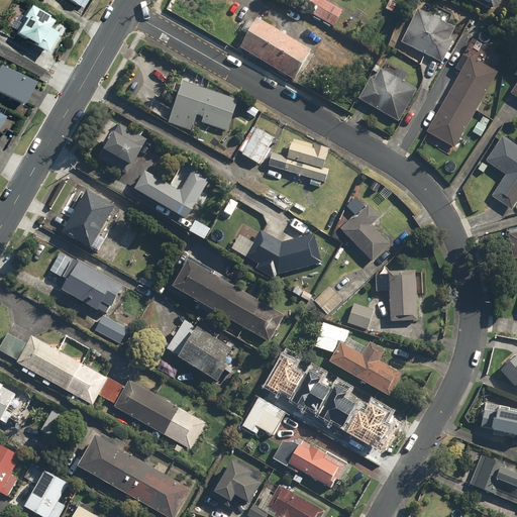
[(64,0),(82,12),(90,0),(64,0)]
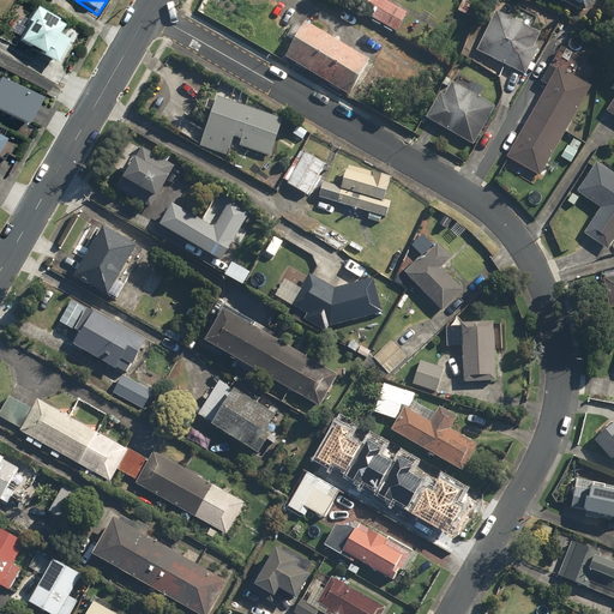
[(367,0),(361,12),(396,32),(407,13),(384,0),(367,0)]
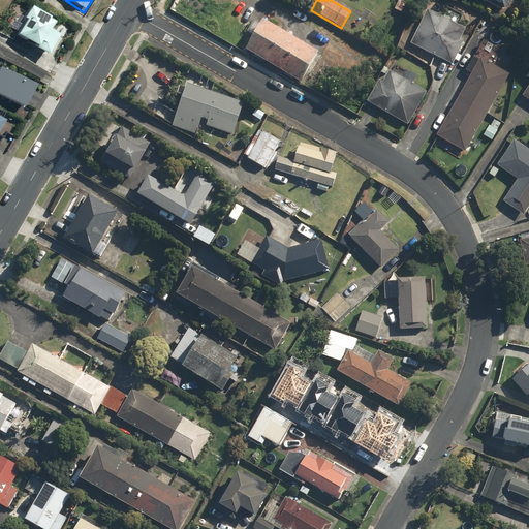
[(411,0),(398,0),(395,9),(405,14),(411,0)]
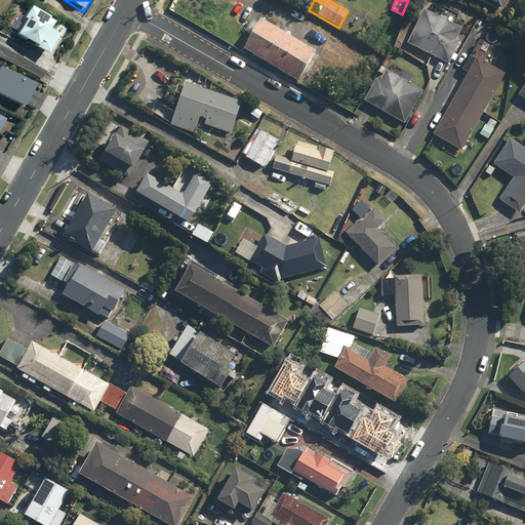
[(471,0),(499,14),(506,0),(471,0)]
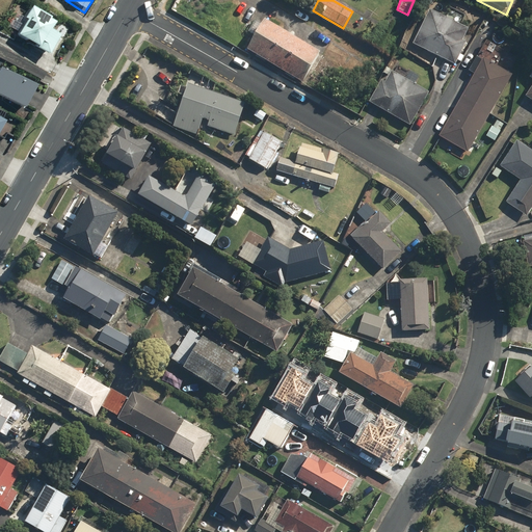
[(52,24),(27,9),(10,38),(44,57),(55,36),(48,32),(52,24)]
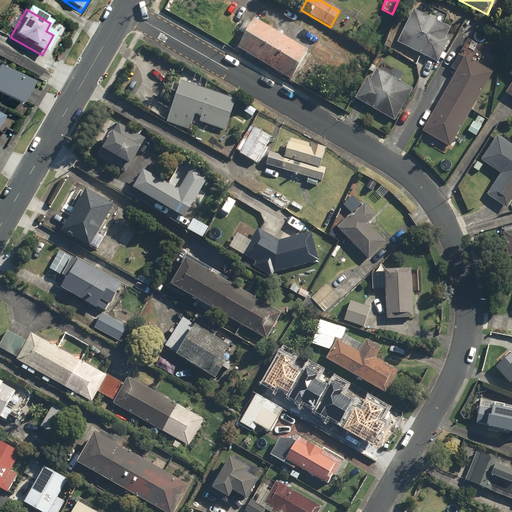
[(413,10),(397,42),(437,62),(448,41),(445,39),(450,28),(413,10)]
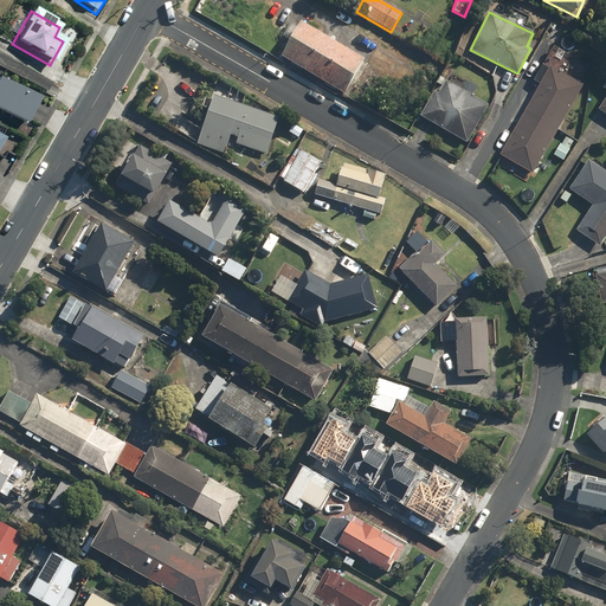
[(279,57),(343,95),(363,62),(298,25),(279,57)]
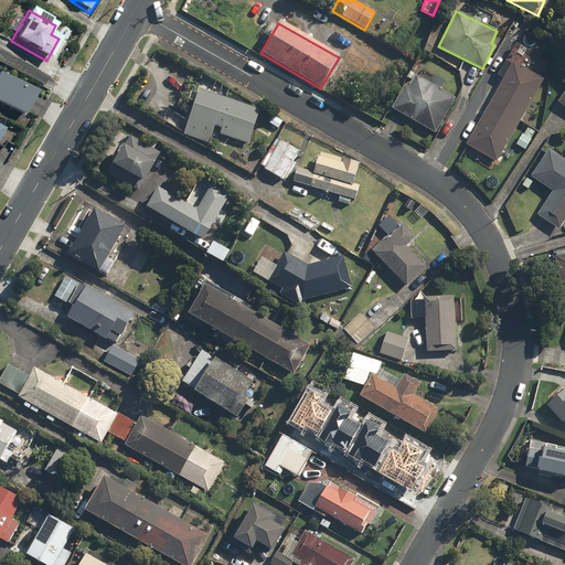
[(503,80),(466,145),(497,162),(543,81),(512,63),(511,65),(505,62),(497,76),(503,80)]
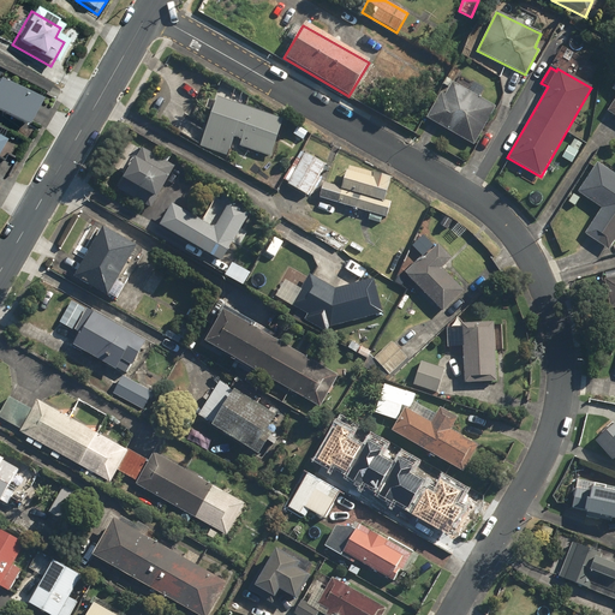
[(427,118),(473,145),(495,108),(479,99),(484,89),(463,77),(457,85),(452,83),(445,96),(440,94),(427,118)]
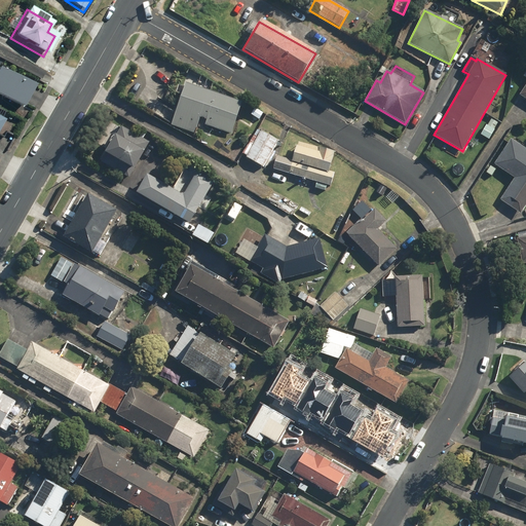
[(0,69),(0,98),(20,109),(32,86),(0,69)]
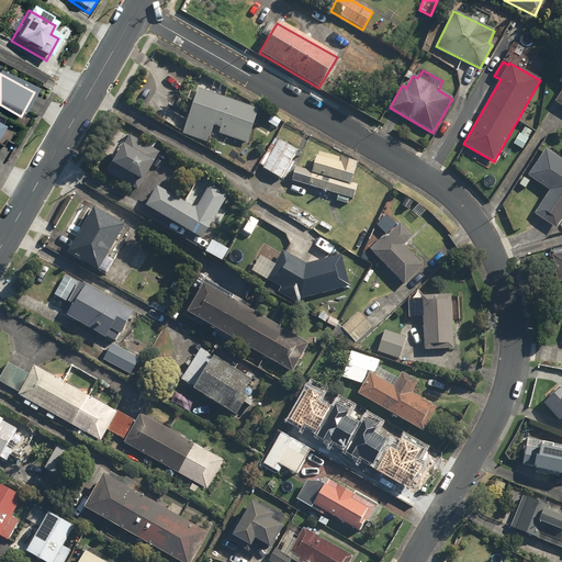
[(258,110),(197,90),(182,134),(209,143),(213,126),(221,128),(218,134),(247,143),(258,110)]
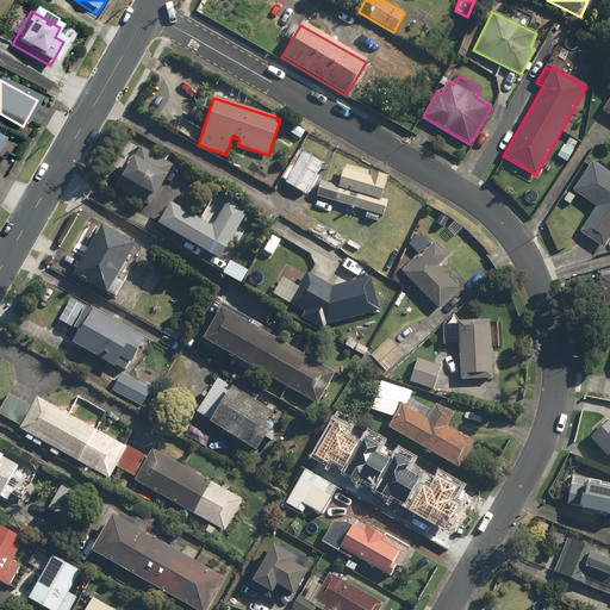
[(174,165),(136,145),(113,190),(150,209),(174,165)]
